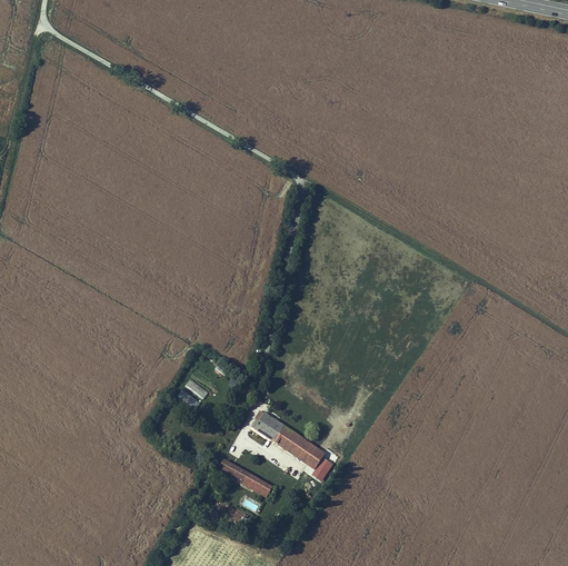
[(232,375),(227,380),(232,386),(238,379),(232,375)]
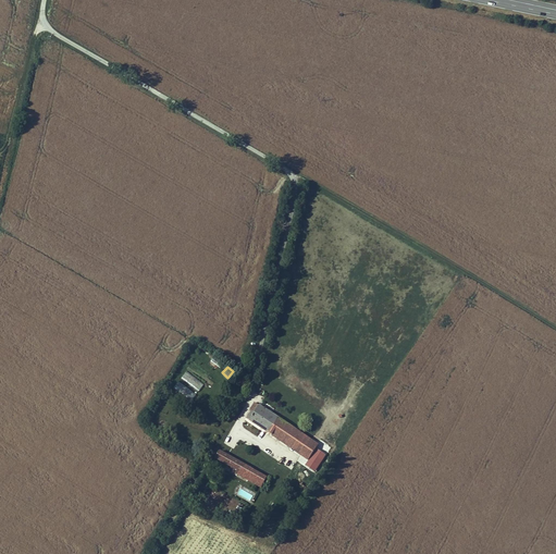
[(305,433),(256,402),(251,407),(255,409),(248,419),(294,450),(305,433)]
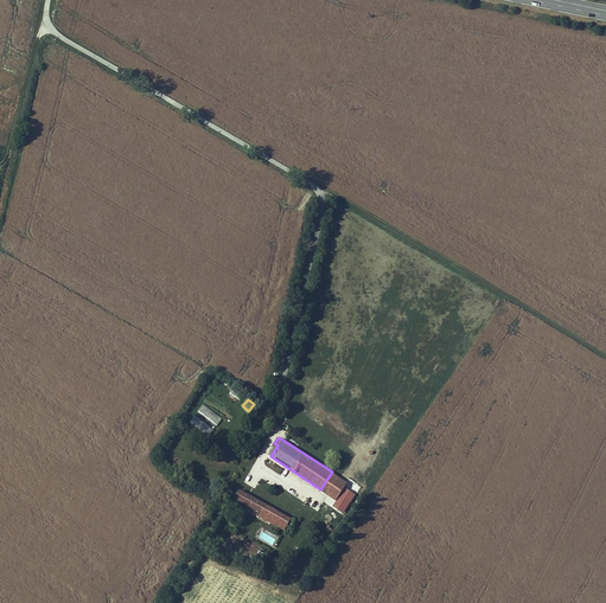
[(332,472),(320,489),(336,499),(346,481),(332,472)]
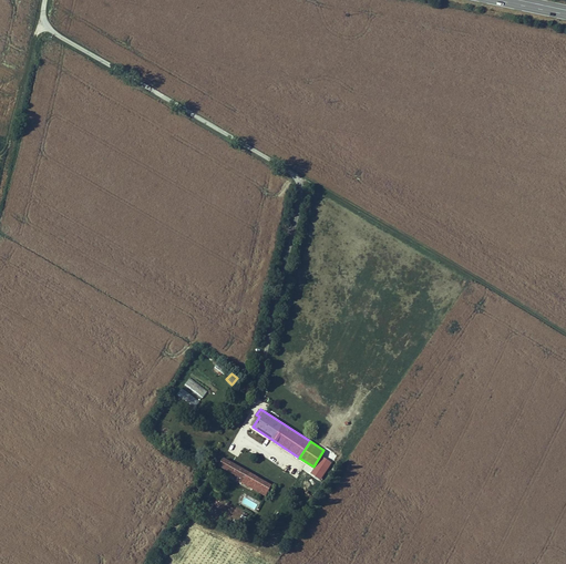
[(260,479),(222,458),(217,465),(236,477),(236,478),(255,489),(260,479)]
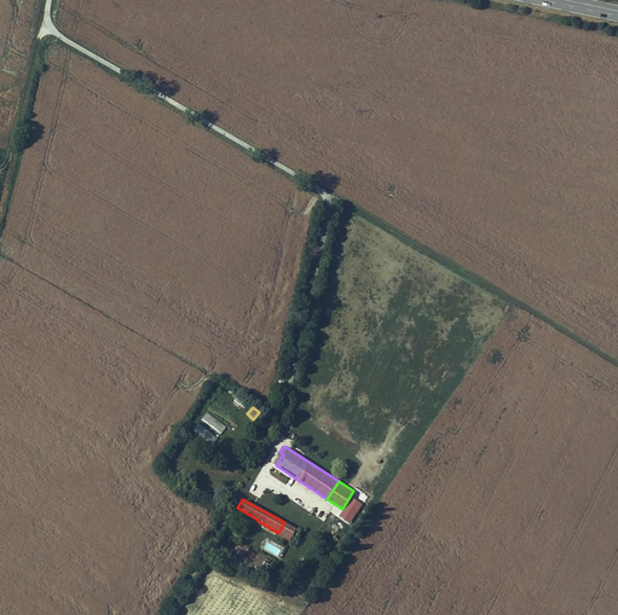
[(298,529),(284,522),(278,533),(290,539),(293,534),(294,535),(298,529)]
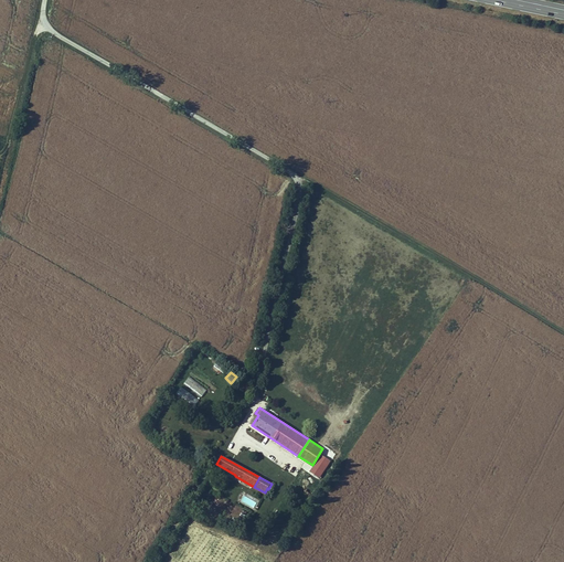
[(255,504),(243,496),(240,500),(253,509),(255,504)]
